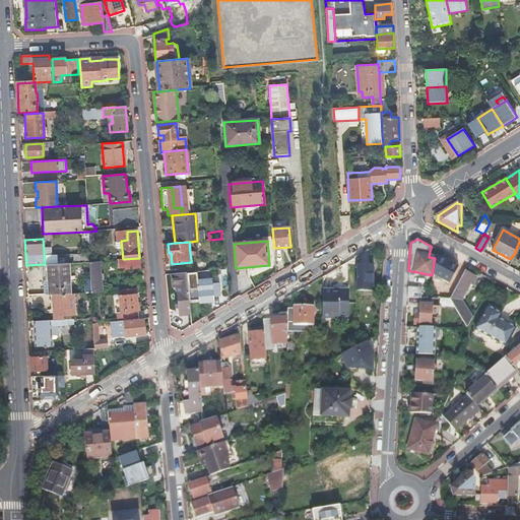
[(440,277),(440,276),(448,262),(438,256),(434,274),(440,277)]
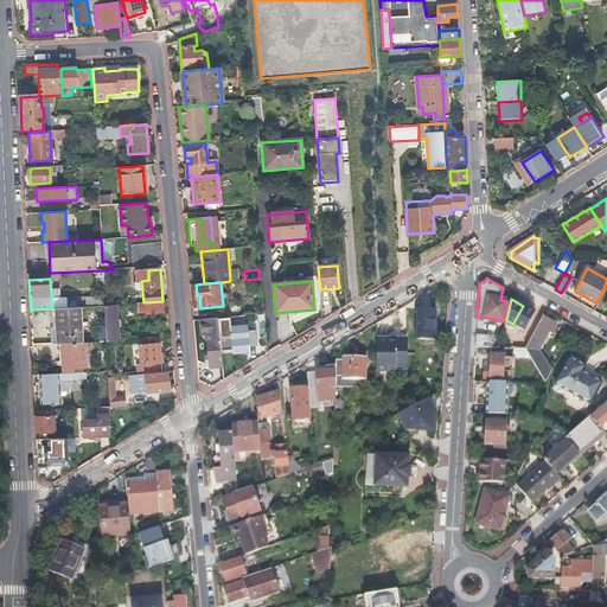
[(164,313),(163,301),(144,302),(139,304),(139,311),(146,310),(146,314),(164,313)]
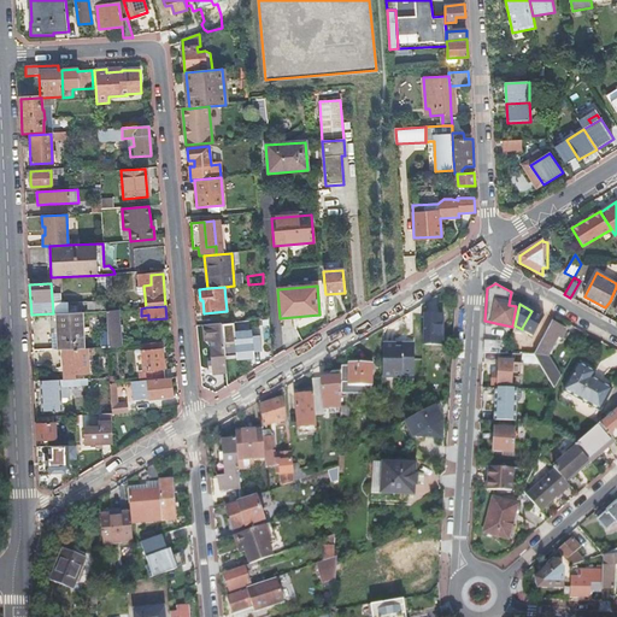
[(107,331),(109,348),(121,346),(117,310),(106,311),(107,331)]
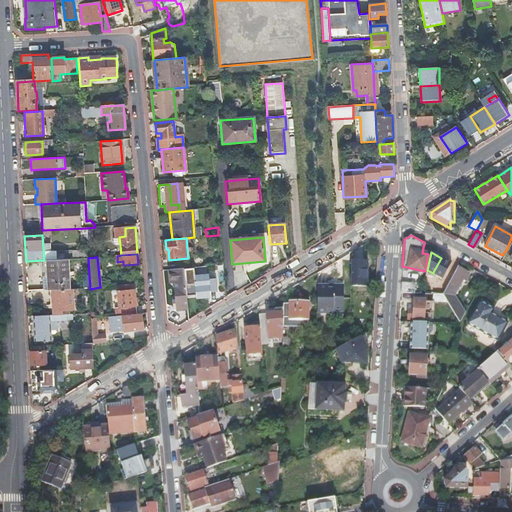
[(42,260),(43,290),(52,290),(69,289),(67,259),(44,260),(42,260)]
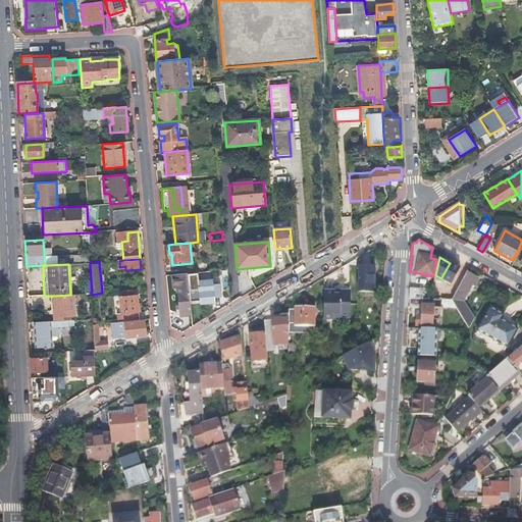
[(358,267),(358,292),(374,292),(374,267),(358,267)]
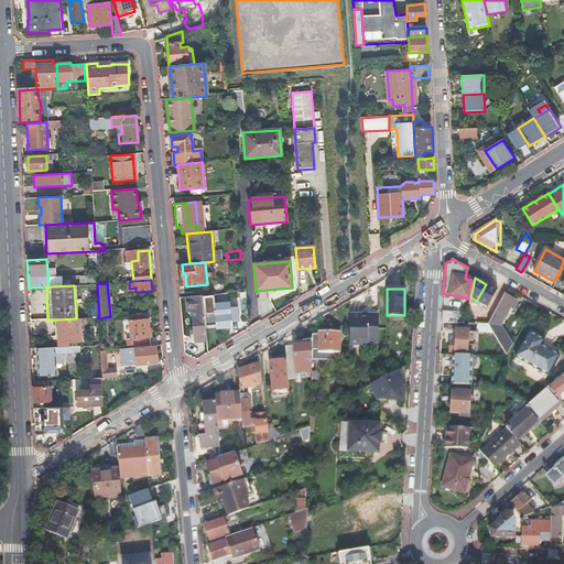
[(477,324),(488,325),(503,295),(492,289),(488,296),(491,299),(477,324)]
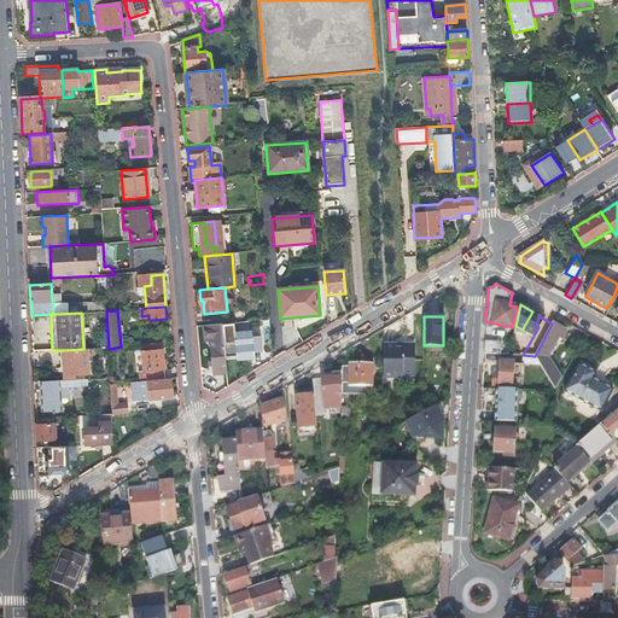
[(252,337),(250,321),(223,324),(225,336),(237,334),(238,359),(254,357),(252,354),(262,353),(261,337),(252,337)]
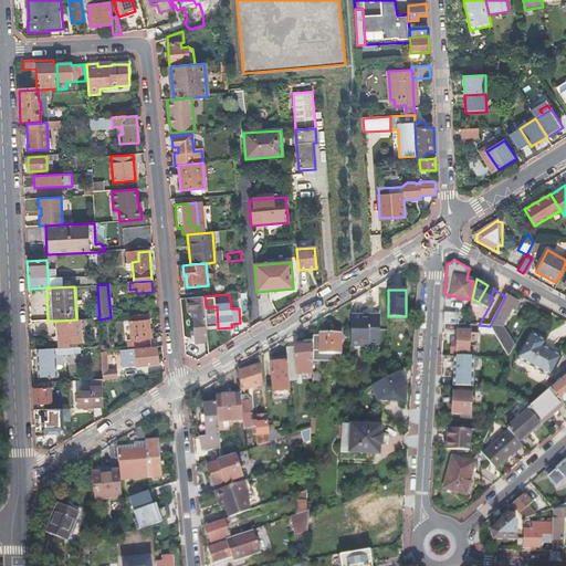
[(490,326),(507,358),(513,348),(501,327),(511,310),(514,312),(519,303),(515,302),(516,300),(506,294),(505,296),(490,326)]
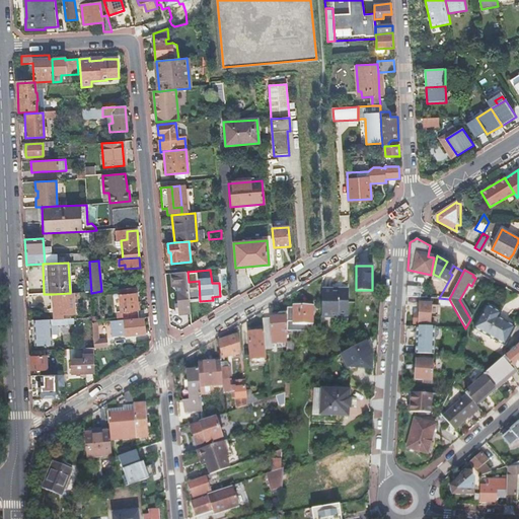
[(188,272),(170,273),(171,286),(175,286),(177,313),(191,313),(188,272)]
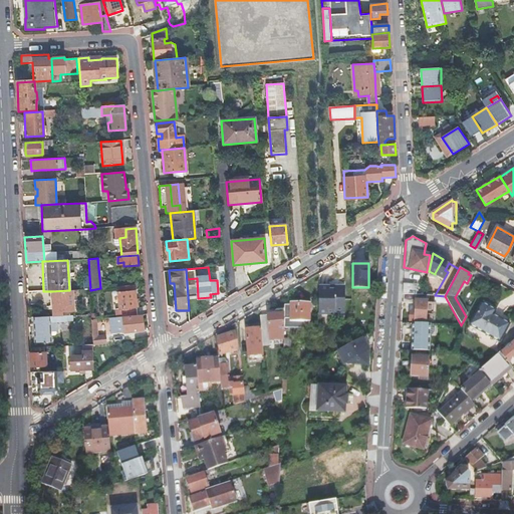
[(429,271),(427,281),(433,284),(436,274),(435,273),(435,274),(429,271)]
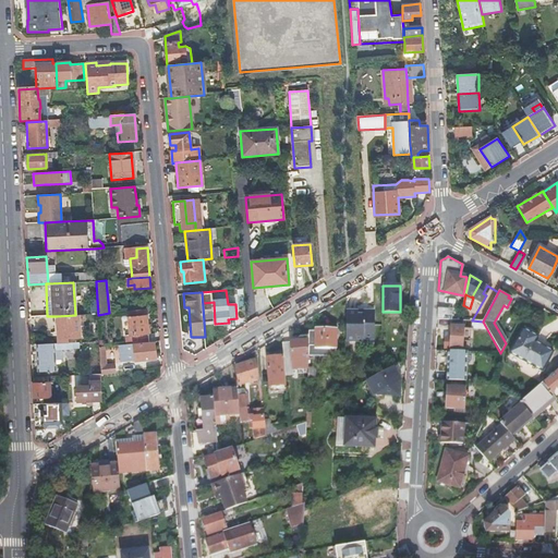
[(522,312),(529,301),(521,296),(514,308),(522,312)]
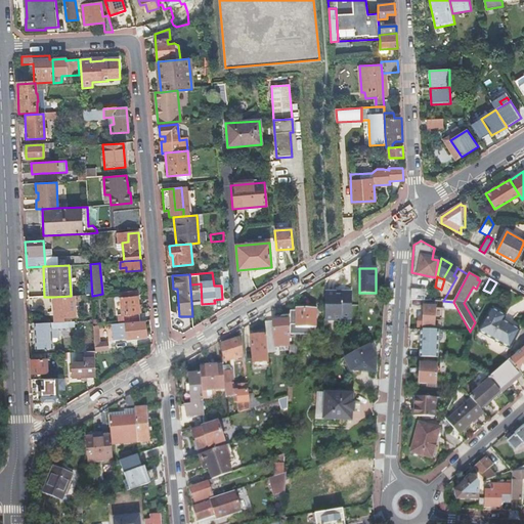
[(119,323),(139,321),(137,291),(121,293),(122,314),(118,314),(119,323)]
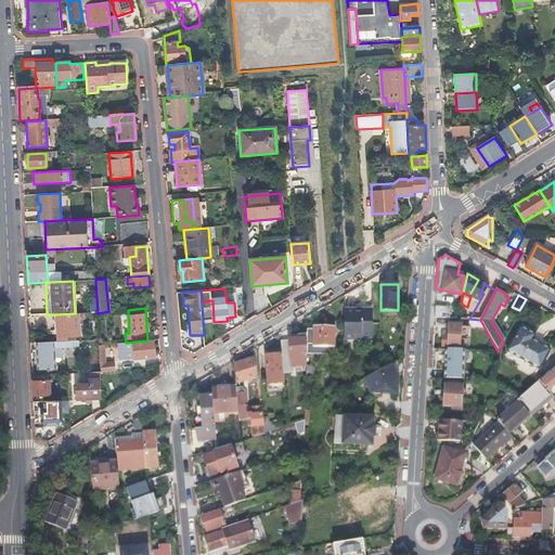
[(435,308),(435,319),(450,319),(450,308),(435,308)]
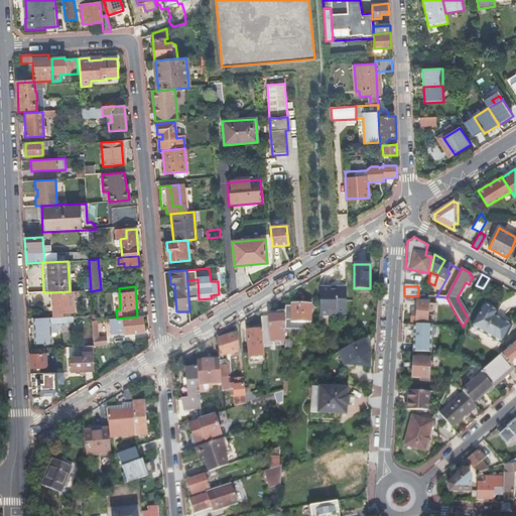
[(319,288),(319,315),(334,315),(336,313),(347,313),(347,289),(341,289),(339,288),(319,288)]
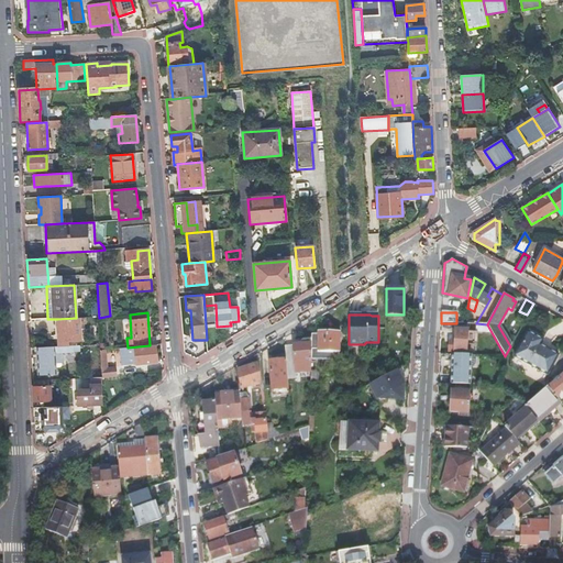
[(57,319),(58,346),(68,346),(68,341),(80,340),(80,323),(85,323),(85,318),(76,318),(57,319)]
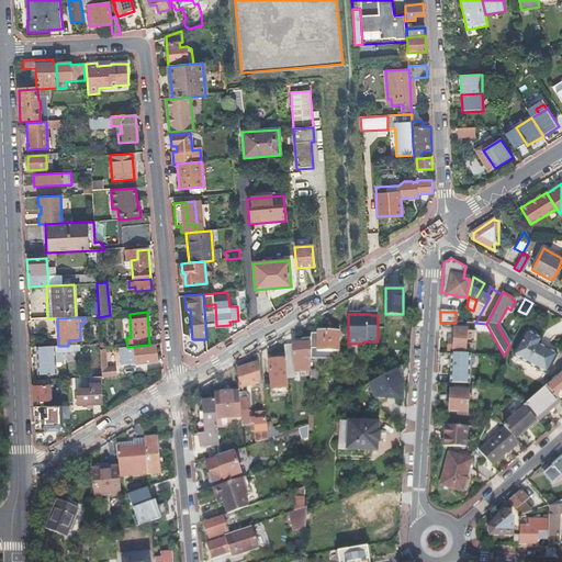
[(453,341),(448,341),(448,350),(464,351),(467,329),(454,328),(453,341)]
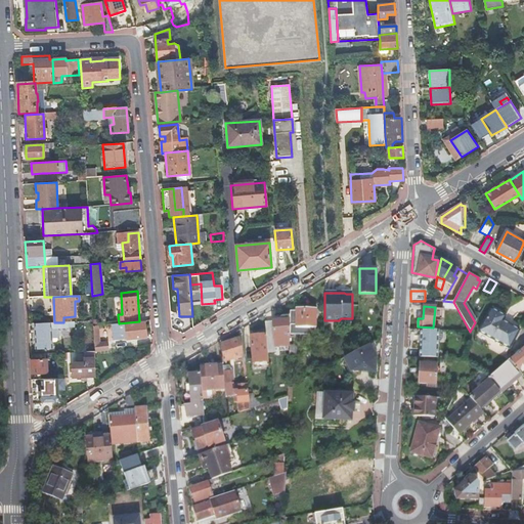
[(297,311),(291,311),(290,333),(315,334),(316,308),(297,308),(297,311)]
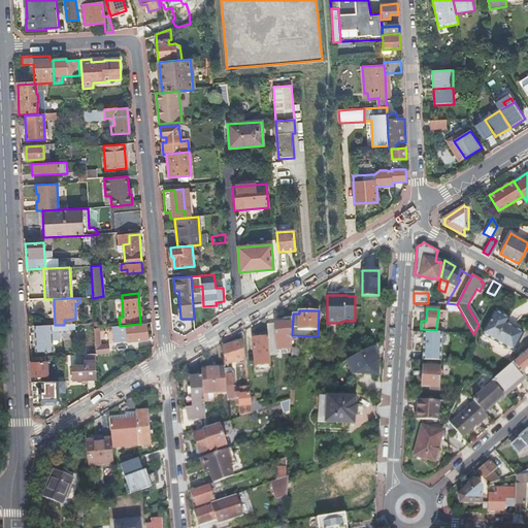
[(495,311),(482,334),(514,351),(523,333),(506,324),(509,319),(495,311)]
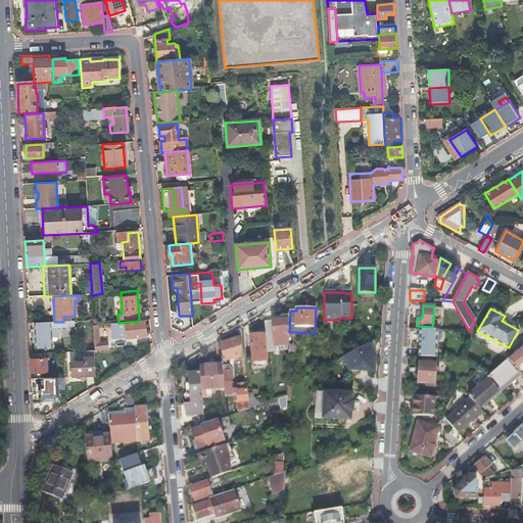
[(265,321),(266,331),(268,351),(276,350),(275,345),(289,344),(289,315),(281,315),(279,318),(279,320),(265,321)]
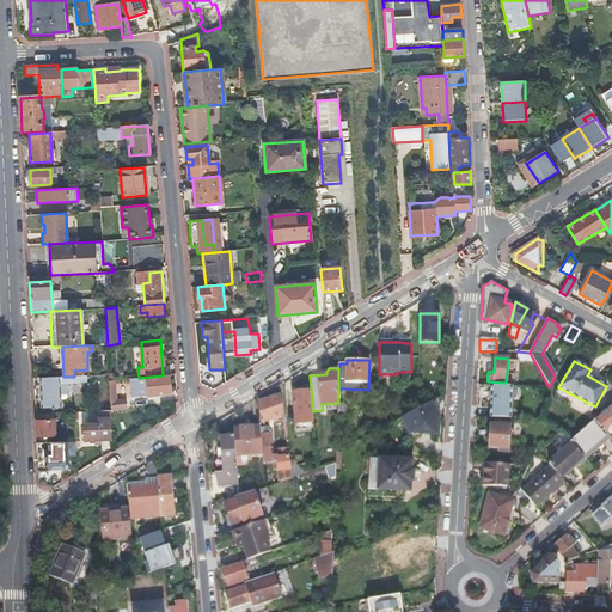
[(171,395),(169,374),(163,375),(139,378),(130,378),(133,398),(171,395)]
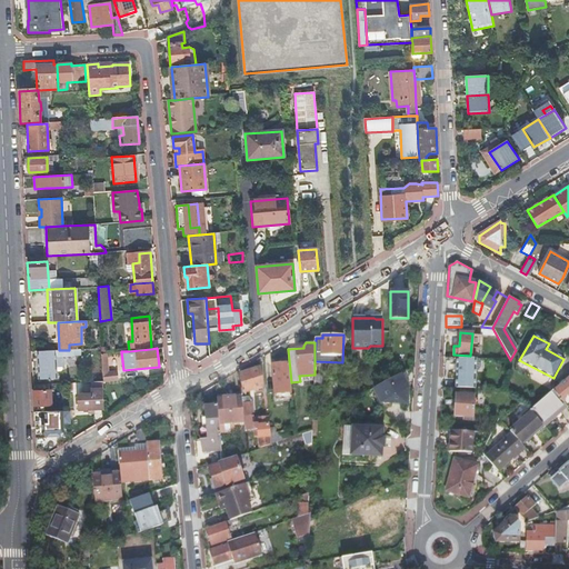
[(32,379),(57,379),(57,367),(62,367),(62,366),(65,365),(65,358),(62,357),(81,356),(80,349),(69,350),(59,350),(38,351),(38,368),(32,369),(32,379)]
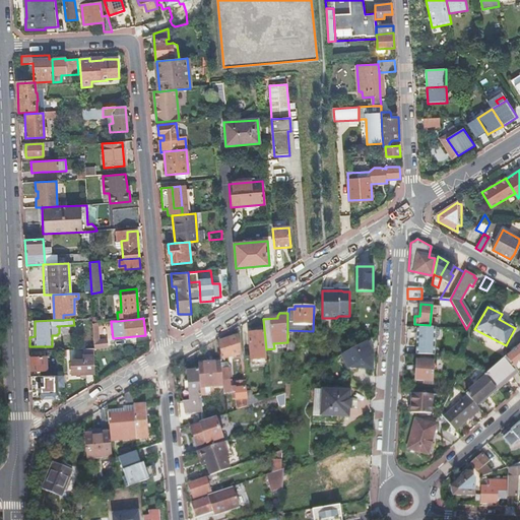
[(417,327),(416,354),(434,355),(435,328),(417,327)]
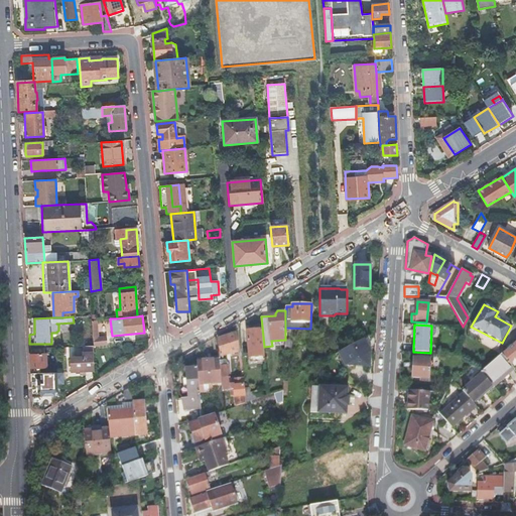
[(249,357),(264,356),(264,347),(262,327),(255,328),(256,331),(247,332),(249,357)]
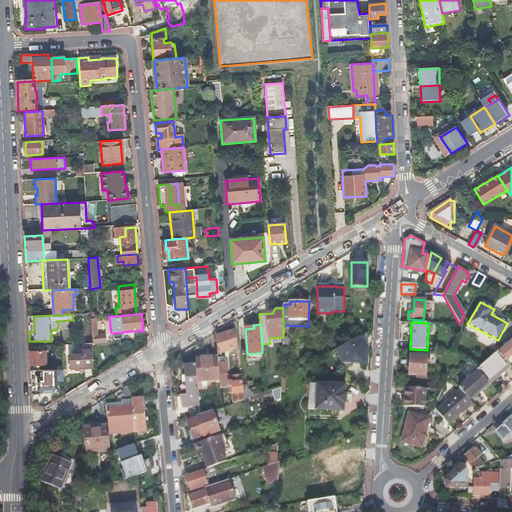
[(231,332),(216,336),(219,353),(232,350),(231,332)]
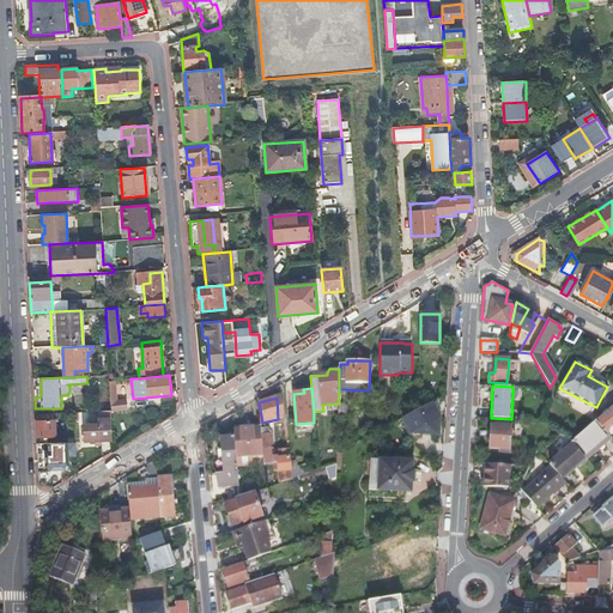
[(110,402),(110,411),(127,408),(126,400),(116,401),(110,402)]
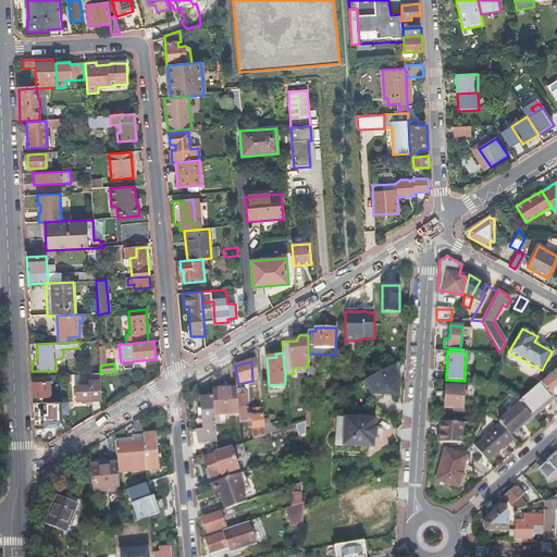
[(399,380),(393,366),(381,372),(367,380),(373,394),(398,396),(399,380)]
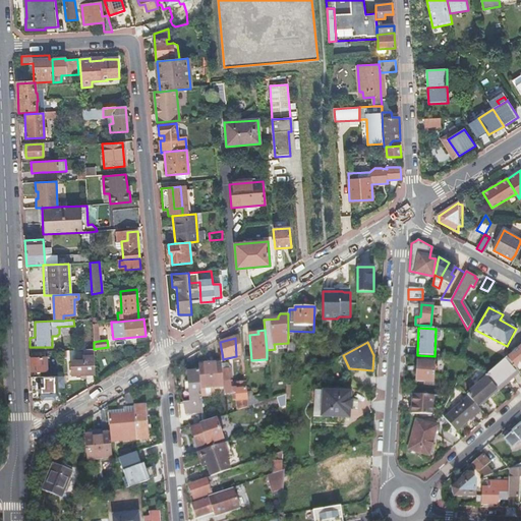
[(520,344),(506,357),(515,368),(520,362),(520,361),(520,360),(520,344)]
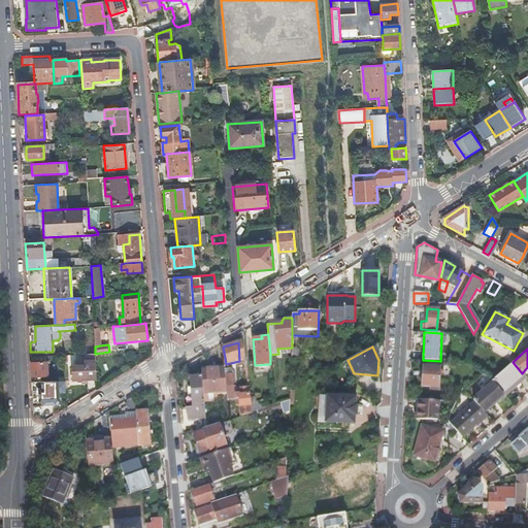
[(31,362),(32,376),(47,375),(47,362),(31,362)]
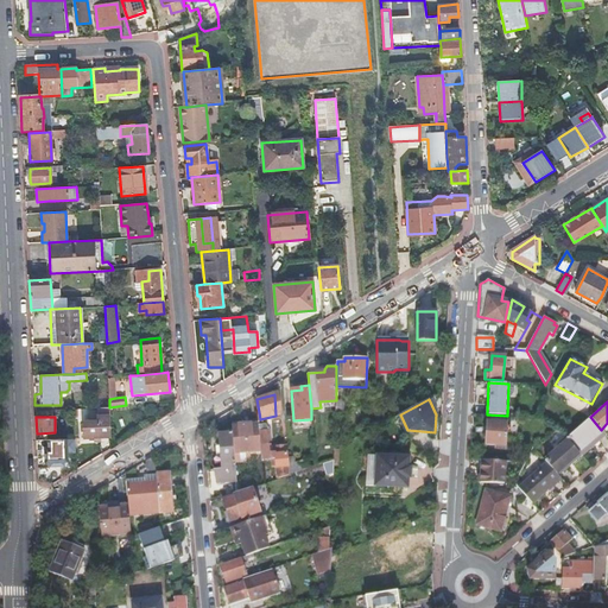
[(84,438),(111,437),(109,417),(97,417),(97,422),(83,423),(84,438)]
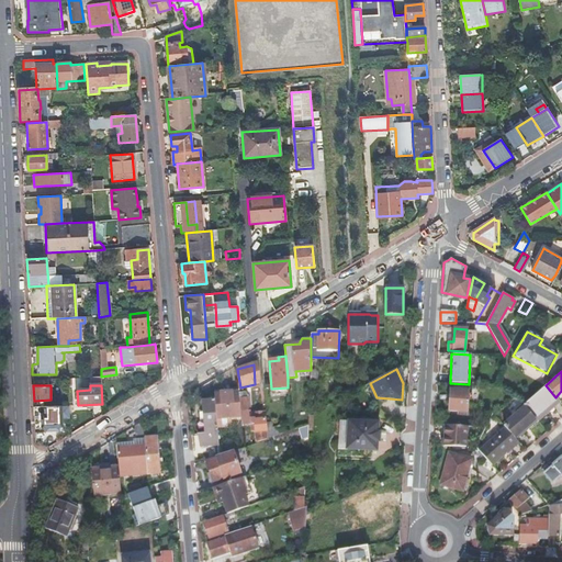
[(524,405),(525,407),(535,419),(558,400),(555,397),(546,385),(524,405)]
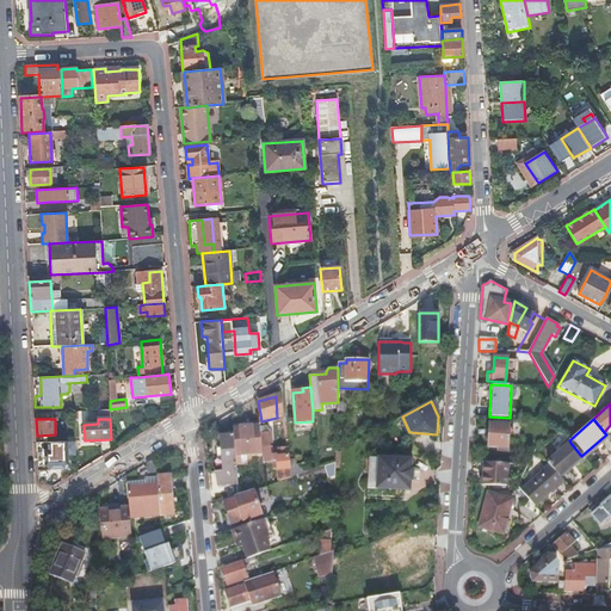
[(508,425),(489,424),(488,448),(508,448),(508,425)]
